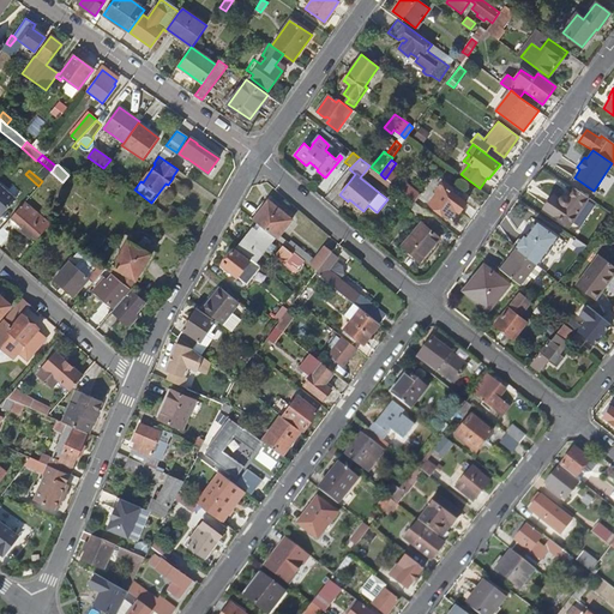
[(387,180),(411,199),(414,202),(420,193),(392,173),(387,180)]
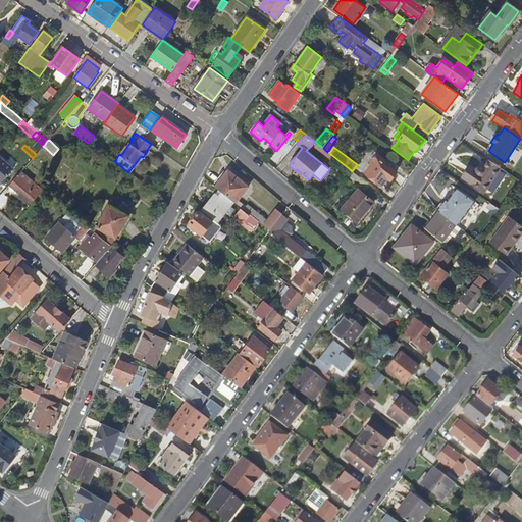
[(385,160),(377,155),(371,163),(373,164),(366,173),(381,185),(386,177),(390,180),(397,172),(383,163),(385,160)]
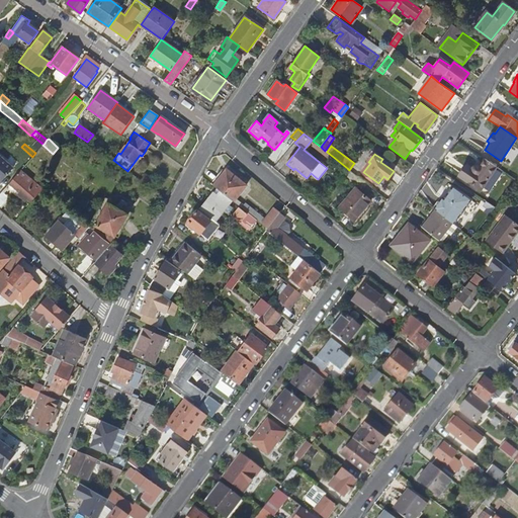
[(0,155),(0,180),(0,181),(1,181),(14,167),(0,155)]
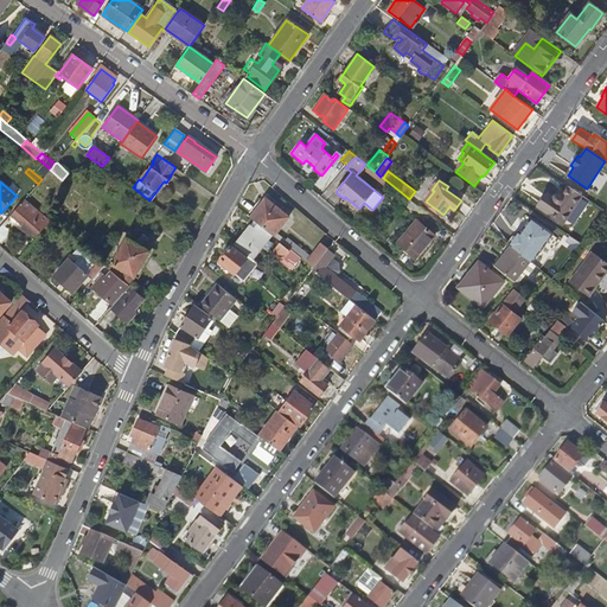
[(535,205),(562,224),(581,196),(568,187),(562,197),(561,196),(558,195),(554,195),(553,198),(544,192),(535,205)]
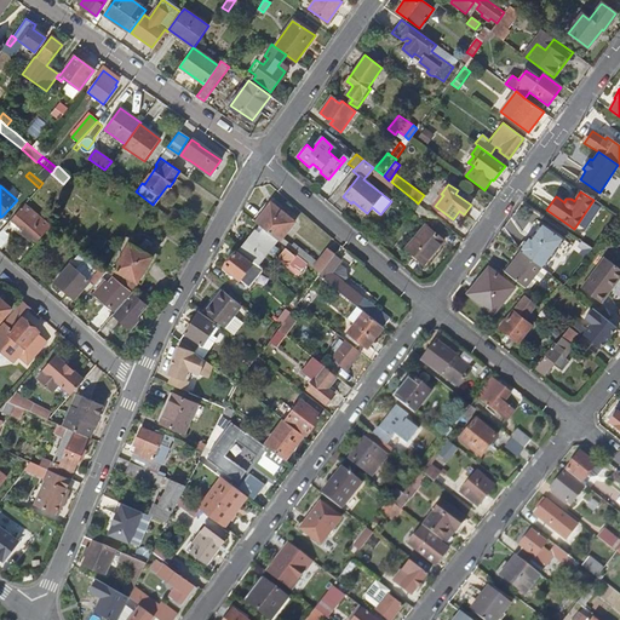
[(271,202),(256,223),(264,229),(277,240),(288,248),(292,245),(282,237),(294,220),(271,202)]
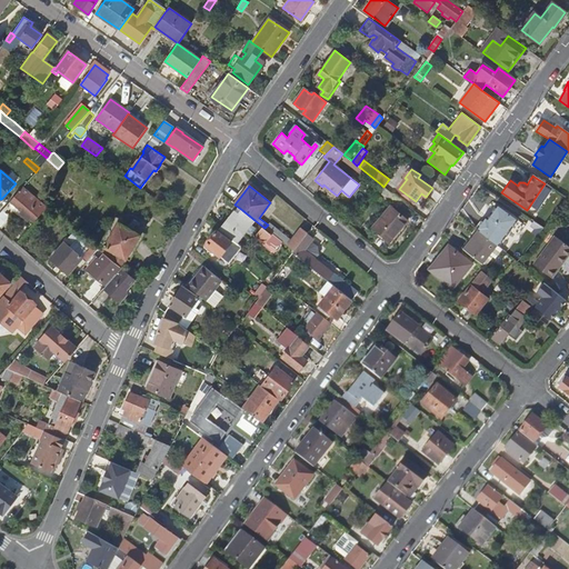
[(10,201),(36,222),(48,207),(23,187),(10,201)]
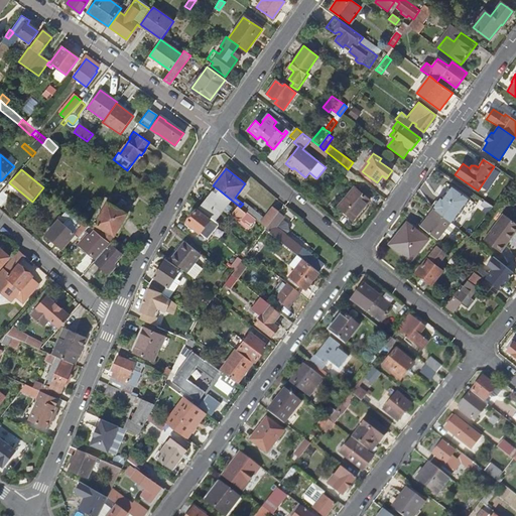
[(441,199),(432,209),(434,210),(450,223),(459,230),(477,207),(455,188),(449,184),(439,197),(441,199)]
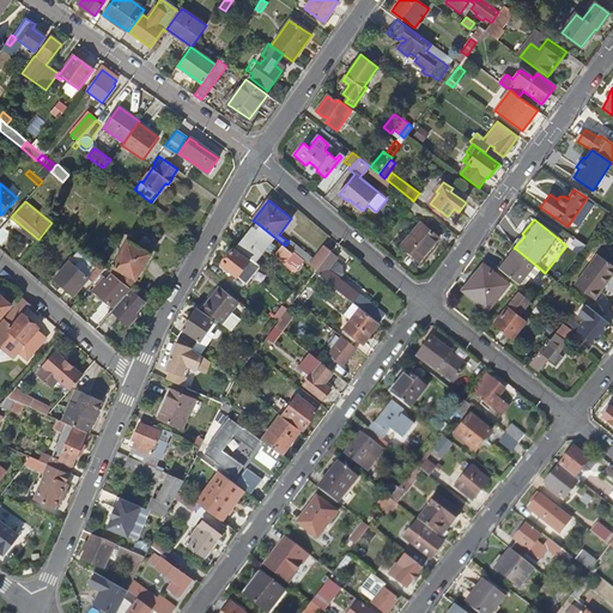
[(422,224),(401,248),(419,263),(441,240),(422,224)]
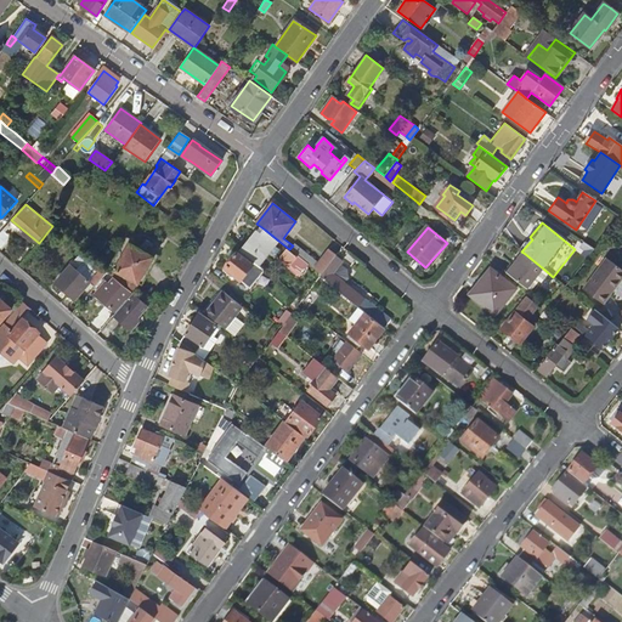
[(3,230),(0,232),(0,248),(11,237),(3,230)]
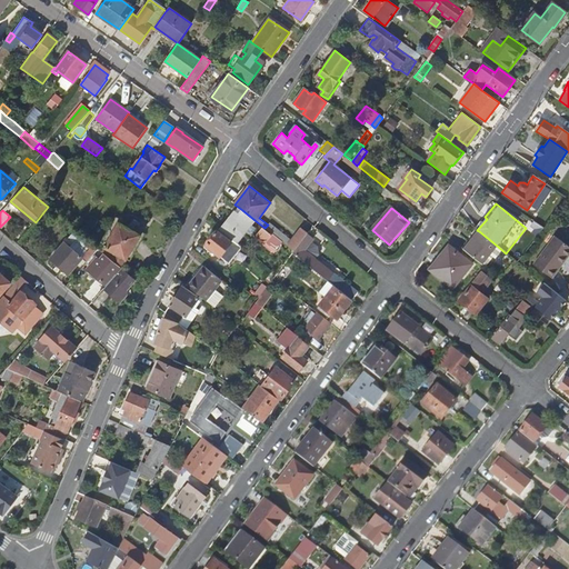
[(220,231),(236,243),(255,220),(242,210),(239,216),(235,212),(220,231)]
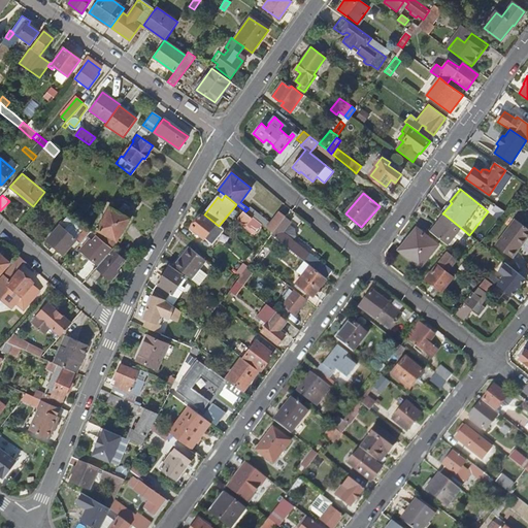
[(110,207),(98,229),(118,240),(130,219),(110,207)]
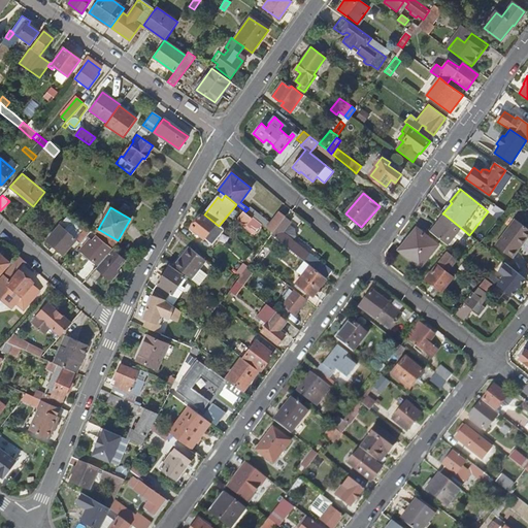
[(245,211),(273,233),(285,218),(286,217),(279,211),(271,224),(250,207),(249,208),(245,211)]
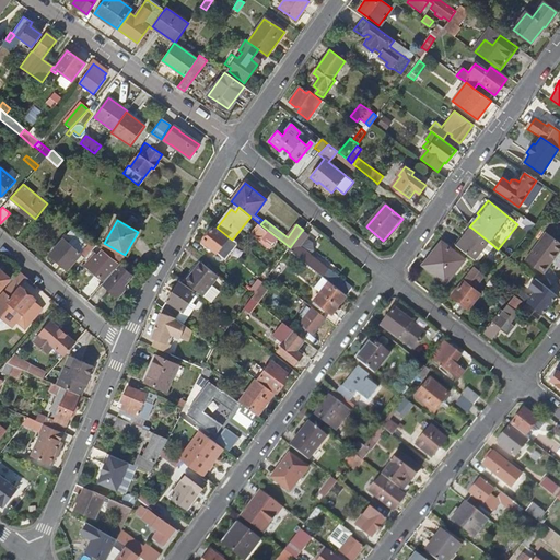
[(258,224),(251,234),(273,252),(281,243),(258,224)]
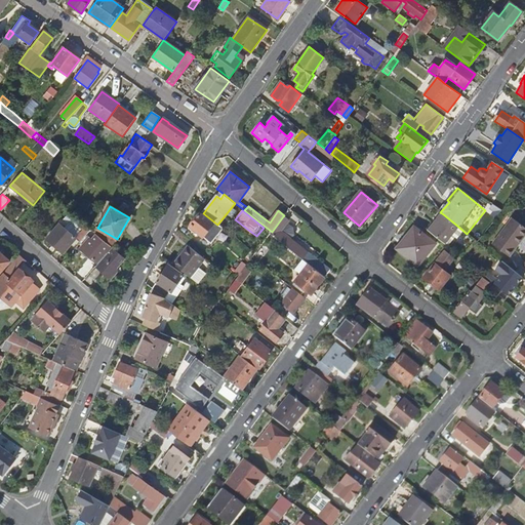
[(199,213),(189,226),(210,244),(220,231),(199,213)]
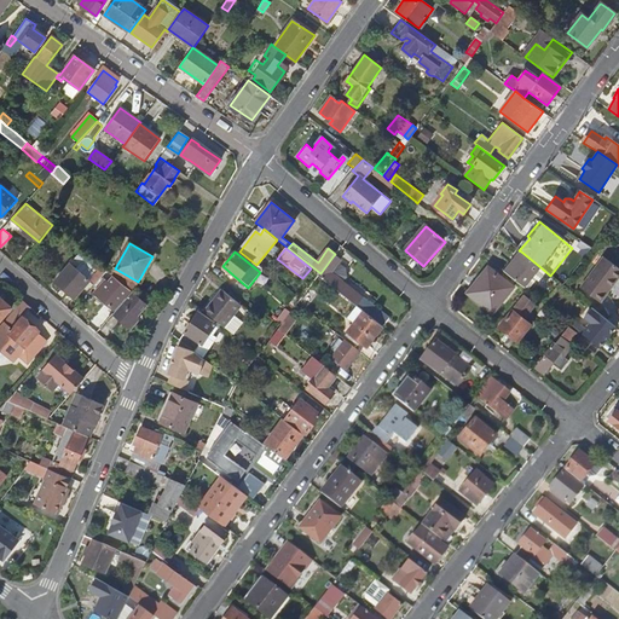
[(521,252),(504,273),(524,288),(541,267),(521,252)]
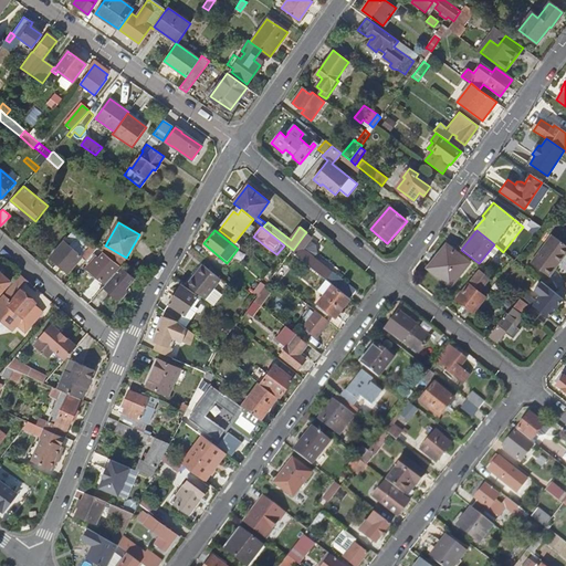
[(291,252),(332,284),(350,299),(356,291),(332,270),(331,272),(313,258),(318,252),(317,247),(310,240),(311,238),(305,233),(293,250),(291,252)]
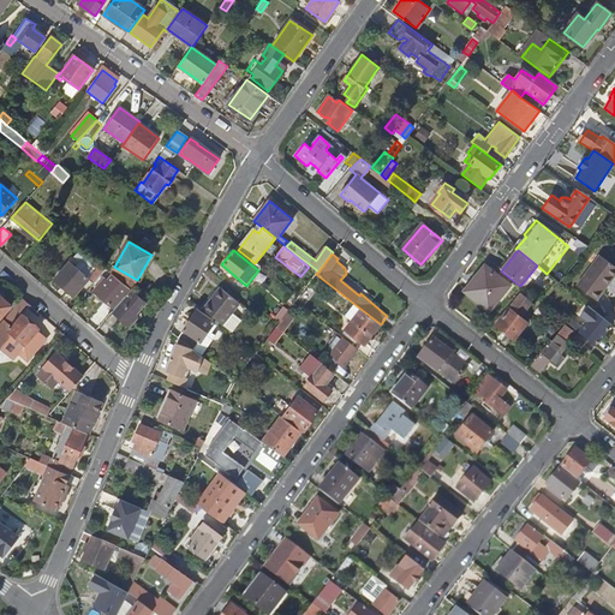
[(614,268),(599,256),(577,286),(596,300),(614,275),(614,268)]
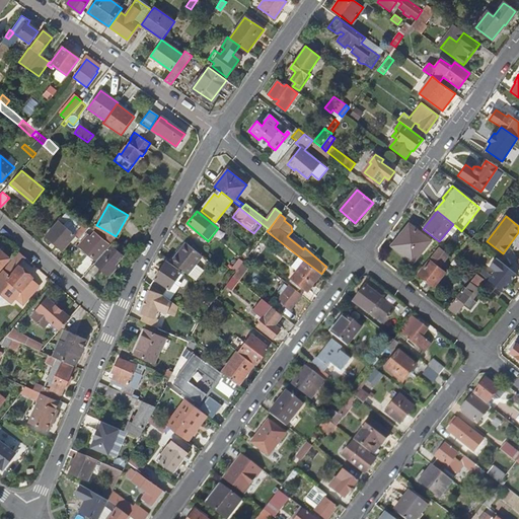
[(63,250),(75,236),(59,222),(47,236),(63,250)]
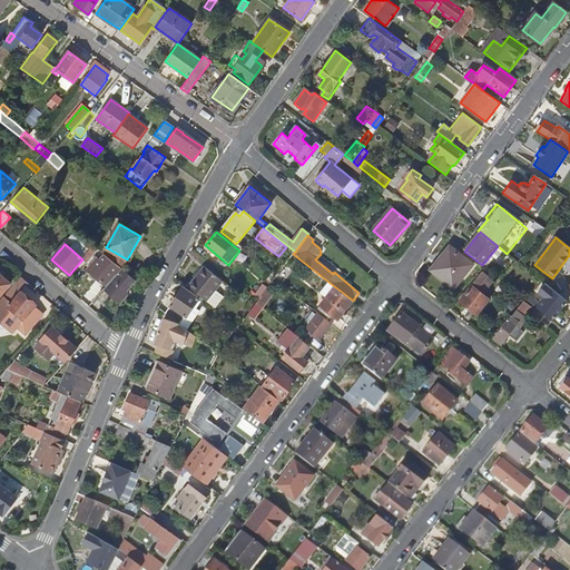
[(92,245),(86,252),(87,254),(82,259),(87,263),(89,261),(94,256),(99,249),(92,245)]
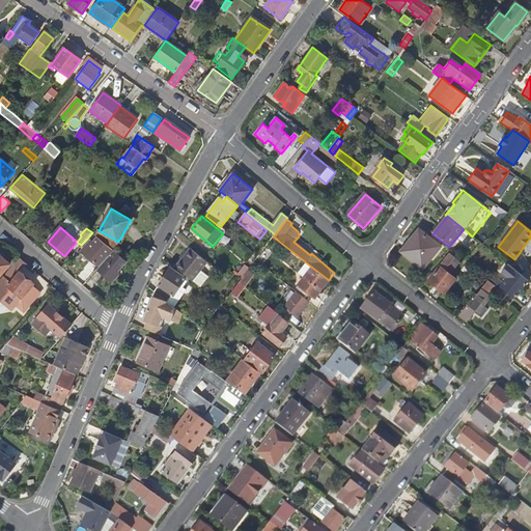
[(418,231),(401,252),(421,268),(438,247),(418,231)]
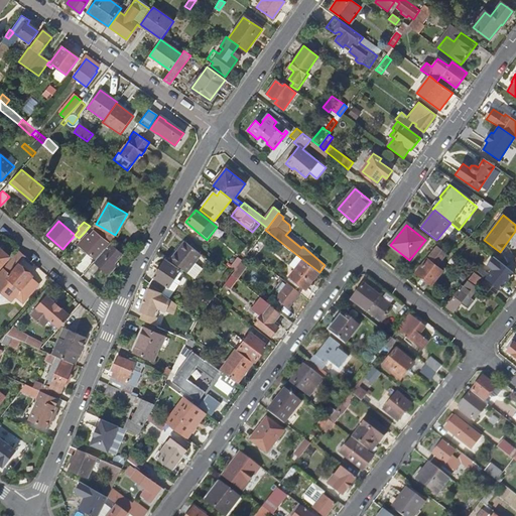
[(84,239),(80,244),(88,251),(89,249),(93,245),(97,242),(100,245),(94,253),(97,256),(107,241),(95,231),(90,236),(85,232),(81,236),(84,239)]
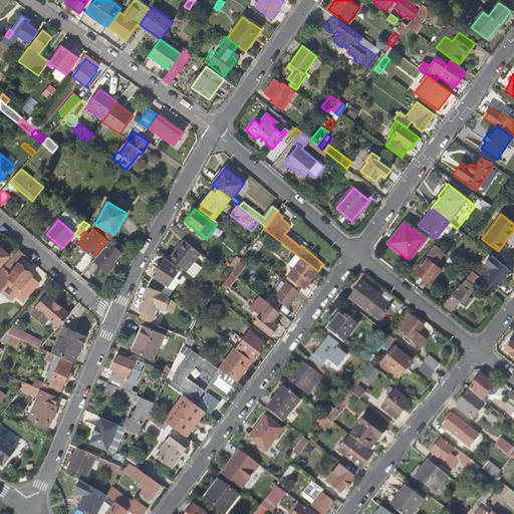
[(184,241),(170,259),(186,272),(194,278),(201,268),(194,262),(200,253),(184,241)]
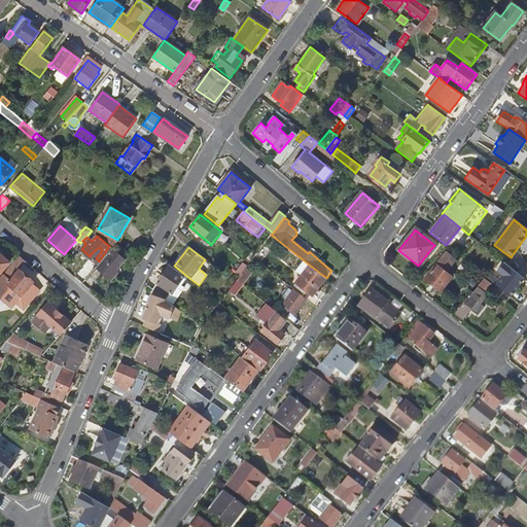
[(112,248),(96,269),(111,282),(119,272),(116,269),(126,259),(112,248)]
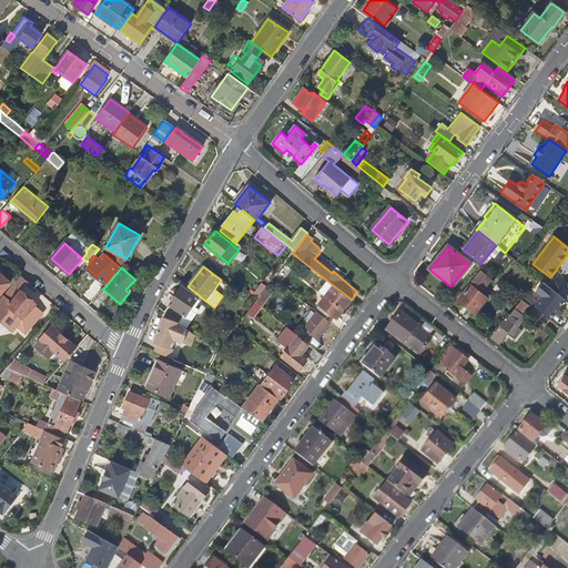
[(457,301),(475,314),(487,300),(479,293),(489,280),(477,271),(468,284),(469,285),(457,301)]
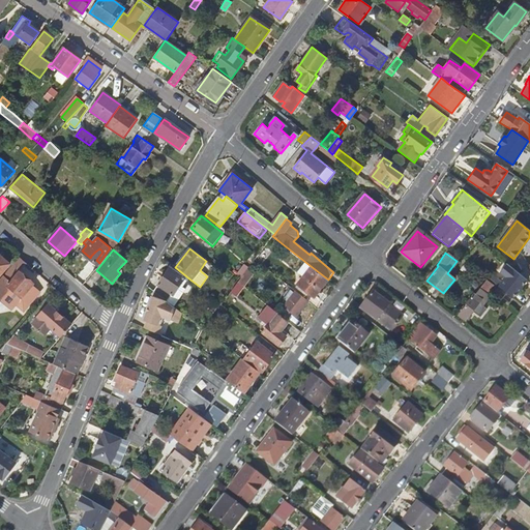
[(0,257),(0,273),(8,264),(0,257)]
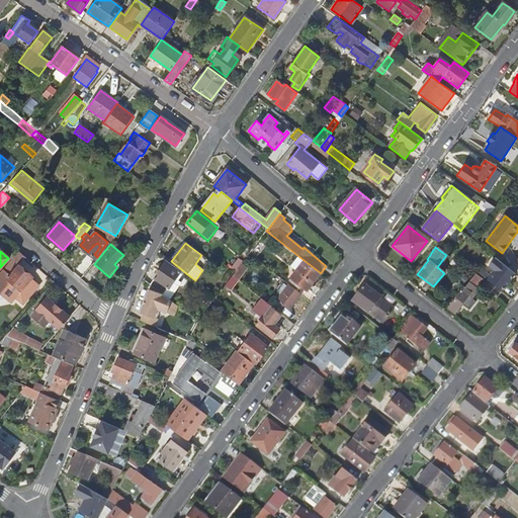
[(25,258),(19,252),(0,273),(0,292),(11,303),(15,298),(23,305),(39,286),(31,280),(33,278),(19,266),(26,258),(25,258)]
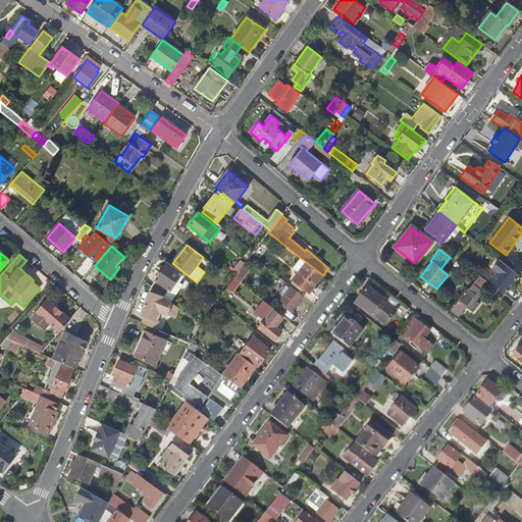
[(200,265),(207,269),(212,262),(205,257),(200,265)]
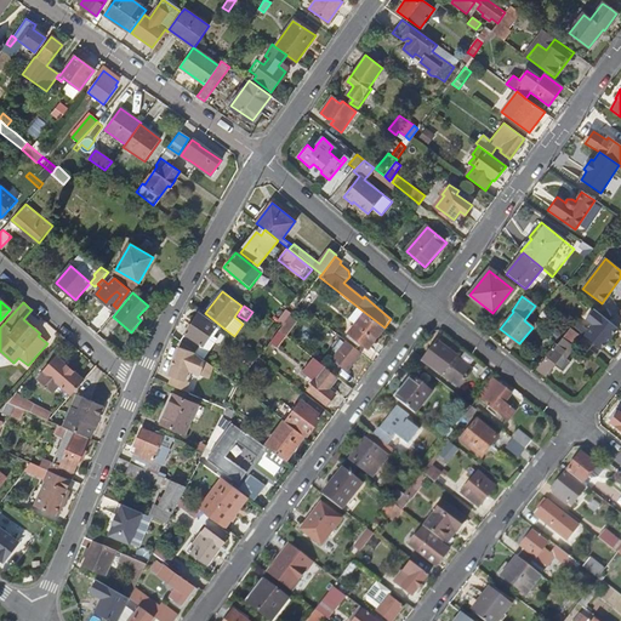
[(364,312),(348,332),(369,348),(385,328),(364,312)]
